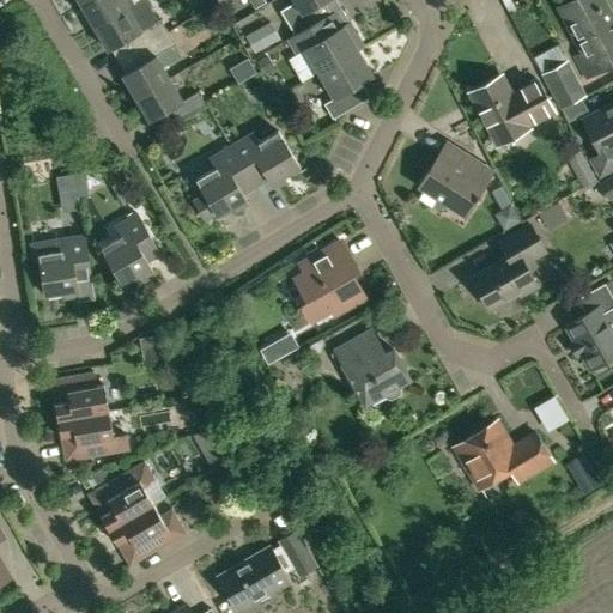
[(92,0),(82,7),(95,29),(129,10),(123,0),(92,0)]
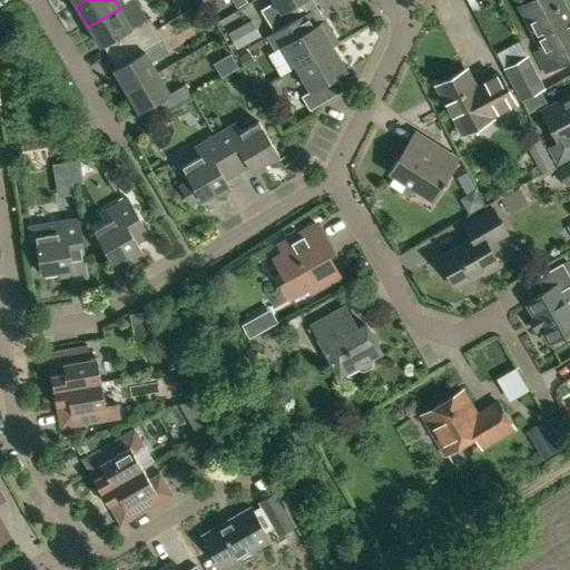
[(135,0),(120,9),(88,27),(101,48),(124,36),(130,47),(157,31),(150,19),(147,21),(135,0)]
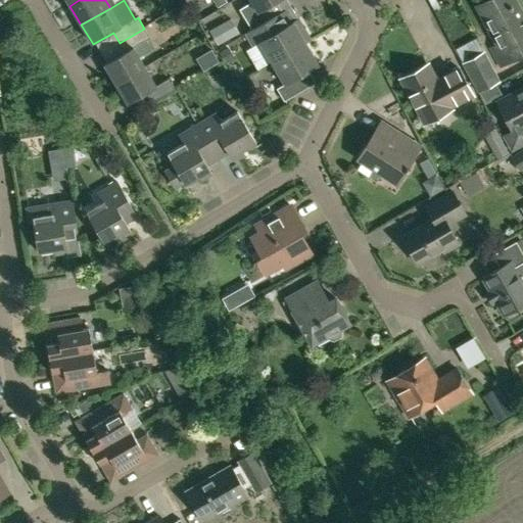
[(252,31),(273,18),(272,17),(267,8),(280,0),(250,0),(252,3),(240,10),(252,31)]
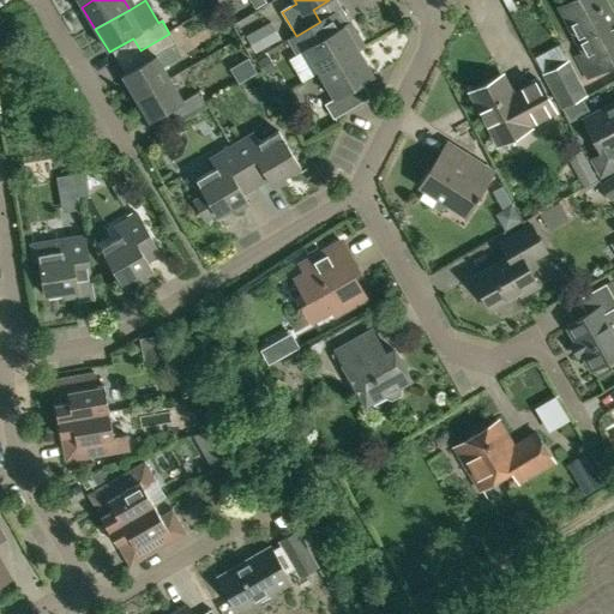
[(577,58),(588,79),(613,64),(613,19),(603,0),(575,0),(559,8),(583,54),(577,58)]
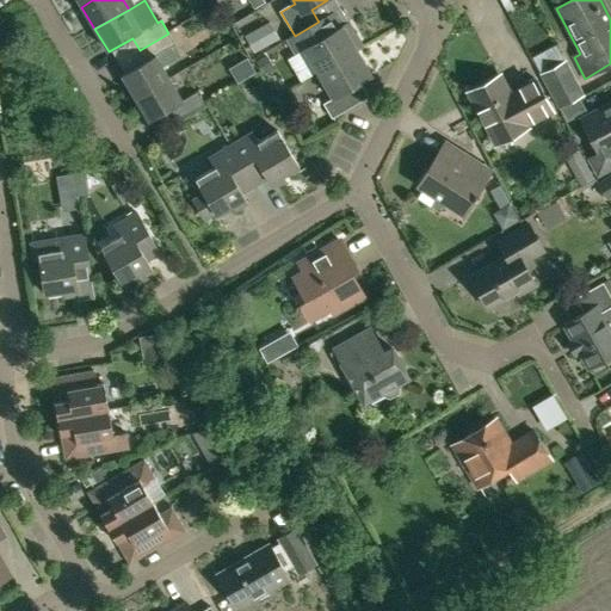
[(364,48),(349,23),(343,26),(334,11),(318,20),(319,22),(295,36),(287,41),(295,55),(304,50),(319,75),(358,51),(364,48)]
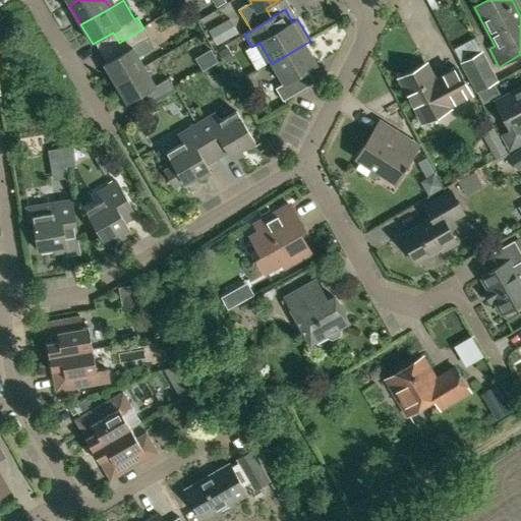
[(222,45),(243,31),(234,16),(213,31),(222,45)]
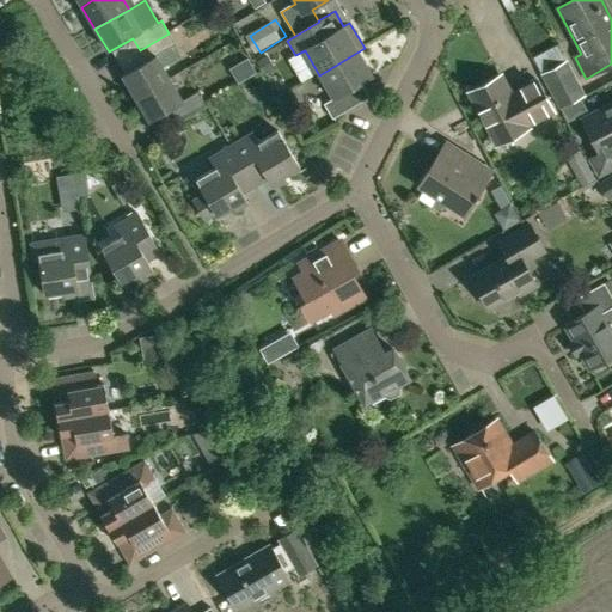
[(123,77),(136,99),(170,80),(164,68),(178,60),(172,49),(176,46),(169,34),(140,50),(147,62),(123,77)]
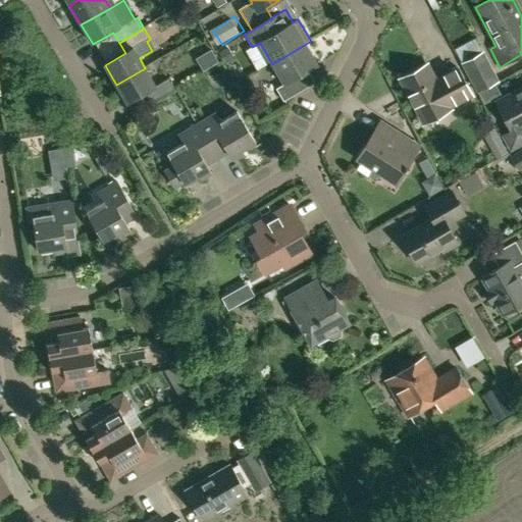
[(318,66),(306,44),(272,64),(284,86),(277,90),(284,102),(311,87),(304,74),(318,66)]
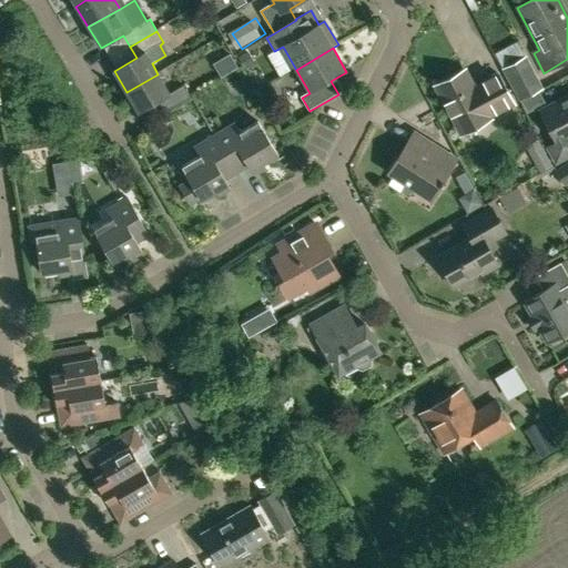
[(526,56),(501,68),(519,101),(544,88),(526,56)]
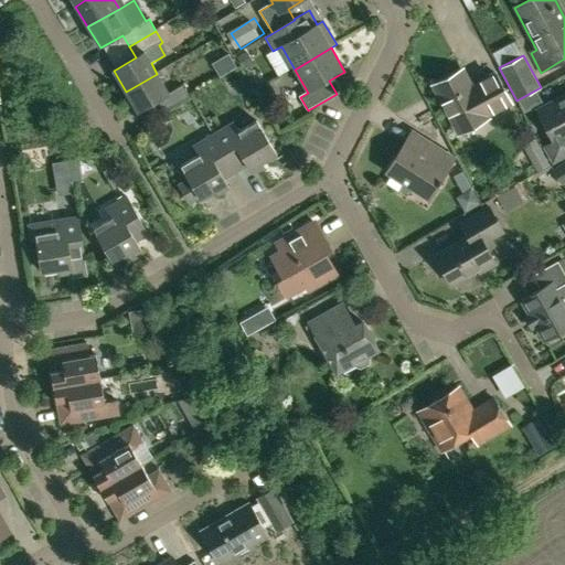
[(487,117),(511,104),(496,74),(471,87),(462,71),(434,87),(459,135),(489,119),(487,117)]
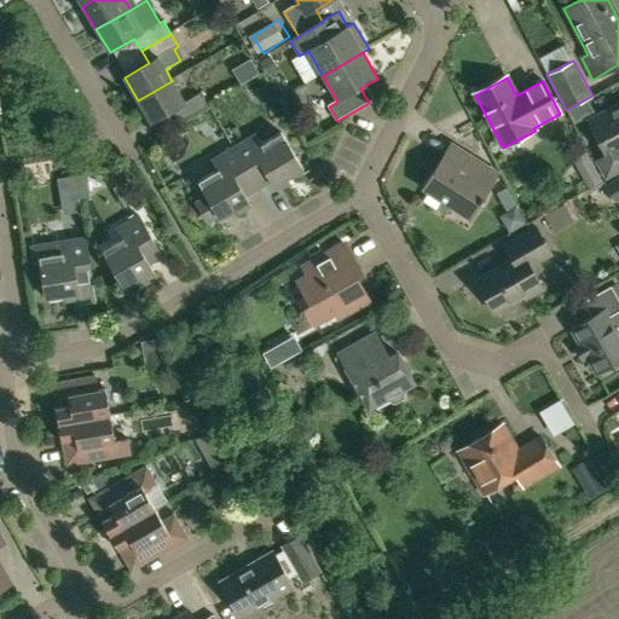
[(185,104),(172,81),(138,100),(151,123),(185,104)]
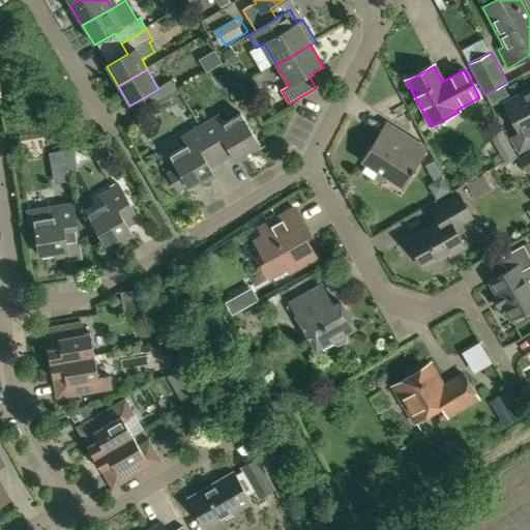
[(171,96),(178,92),(172,81),(165,85),(171,96)]
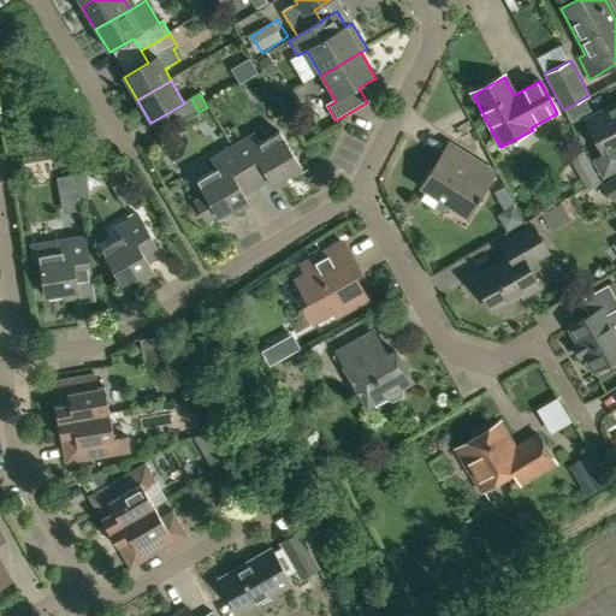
[(615,104),(585,120),(604,155),(594,160),(603,178),(615,170),(615,104)]
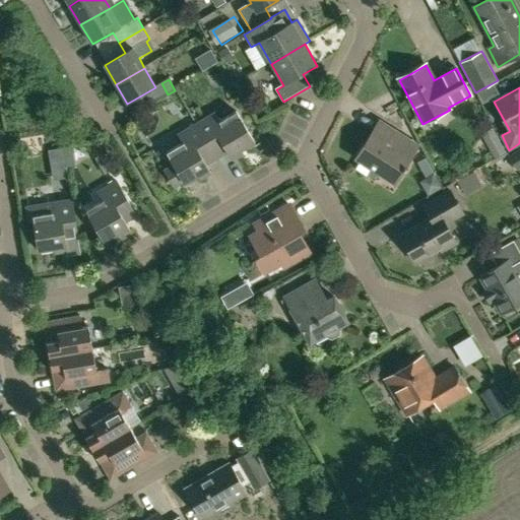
[(242,151),(255,143),(237,113),(220,122),(215,114),(197,125),(217,159),(229,152),(234,161),(244,155),(242,151)]
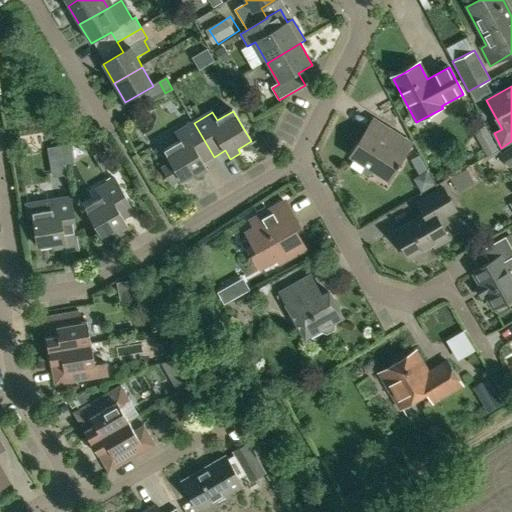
[(203,163),(214,157),(194,123),(175,133),(180,142),(164,151),(171,163),(162,169),(172,186),(181,180),(182,182),(195,174),(198,178),(208,172),(203,163)]
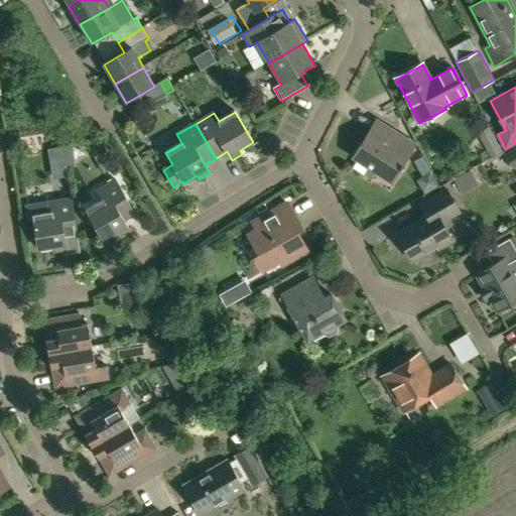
[(392,182),(415,145),(393,132),(386,143),(370,133),(362,145),(363,146),(355,159),(392,182)]
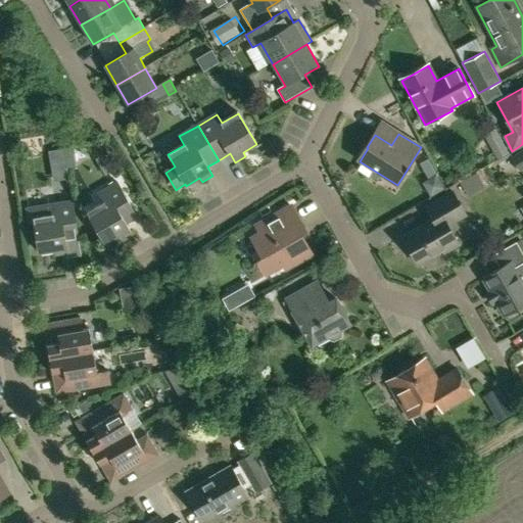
[(518,170),(522,165),(522,148),(511,157),(518,170)]
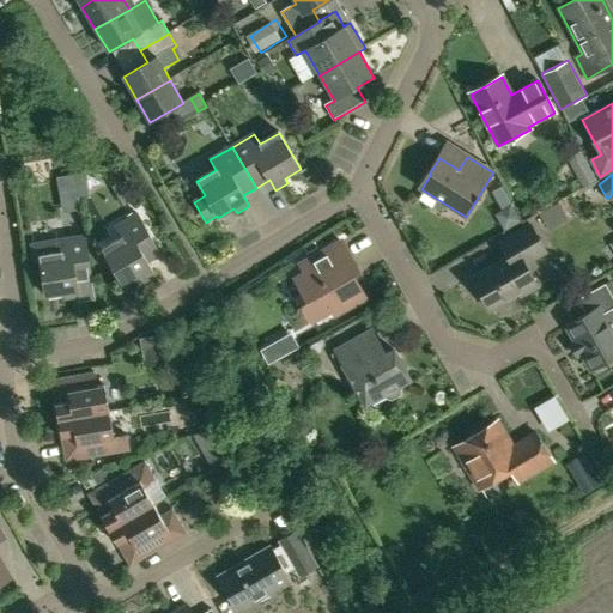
[(76,175),(59,178),(61,193),(78,189),(76,175)]
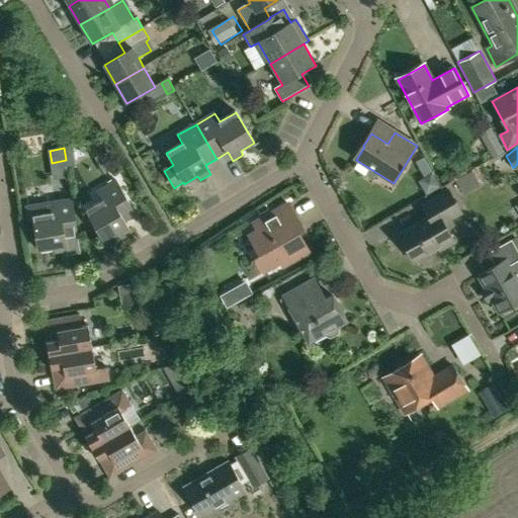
[(86,210),(104,241),(117,234),(119,238),(131,232),(125,223),(137,217),(116,181),(97,192),(102,201),(86,210)]
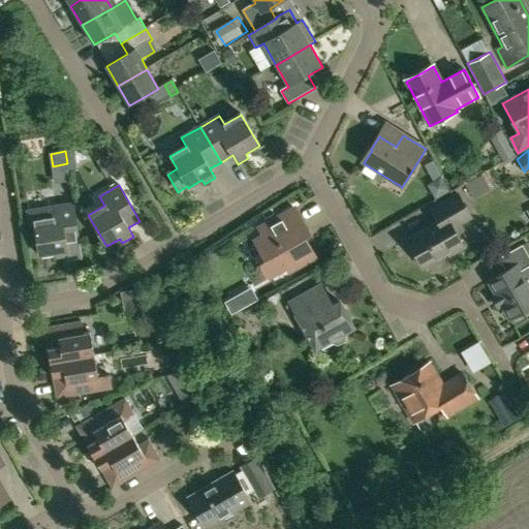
[(454,228),(471,218),(458,194),(431,210),(438,223),(407,241),(423,268),(447,254),(449,257),(465,249),(454,228)]
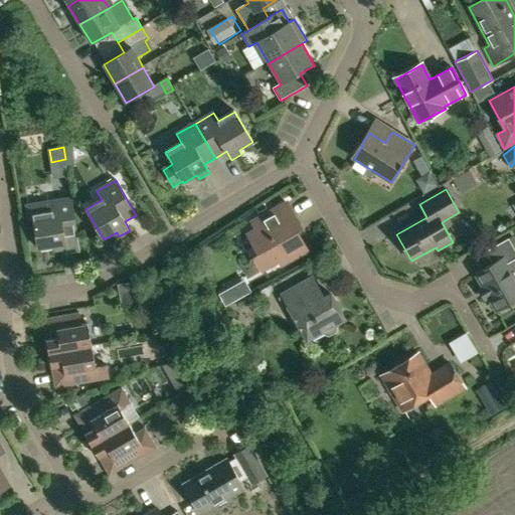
[(77,238),(71,198),(26,206),(29,222),(34,221),(38,249),(53,247),(54,251),(66,249),(64,240),(77,238)]
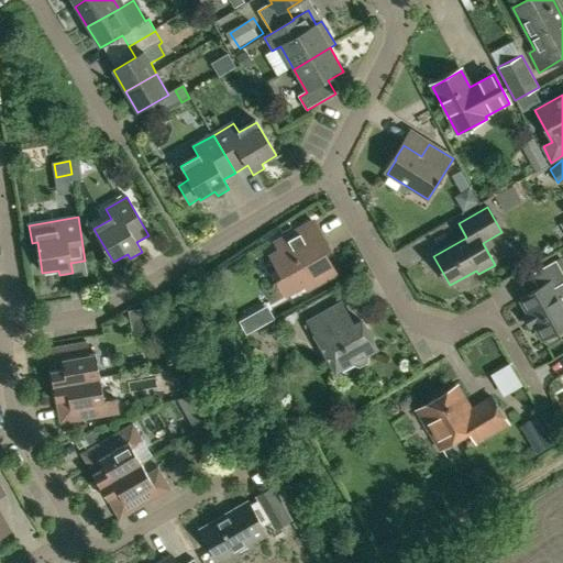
[(308,288),(335,274),(323,253),(329,250),(315,223),(277,244),(282,252),(272,257),(284,278),(279,280),(287,294),(306,284),(308,288)]
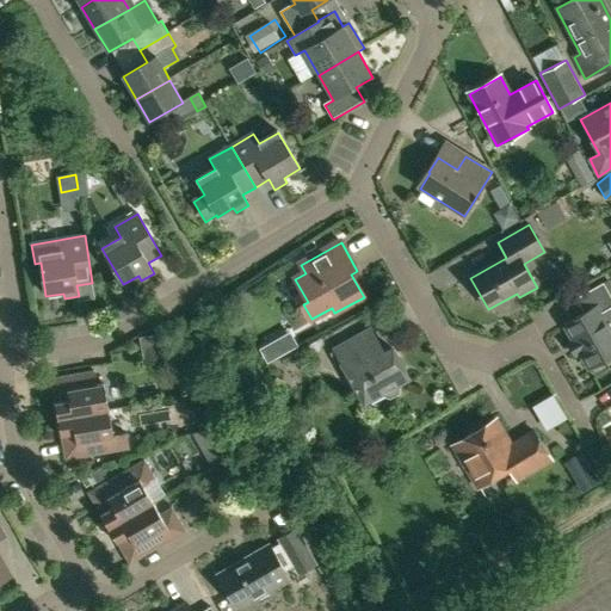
[(610,297),(604,284),(576,300),(585,314),(565,326),(590,370),(610,357),(610,297)]
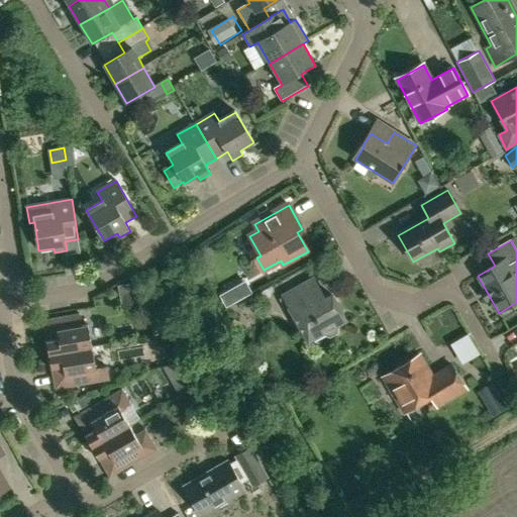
[(338,334),(339,330),(337,326),(346,321),(332,296),(325,300),(314,280),(283,297),(294,316),(292,318),(298,329),(300,327),(309,342),(324,333),(326,337),(330,338),(338,334)]
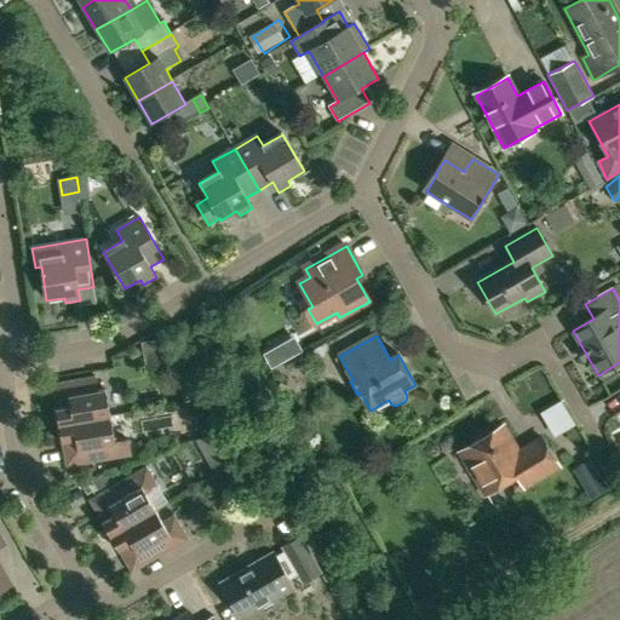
[(303,352),(296,340),(265,356),(273,369),(303,352)]
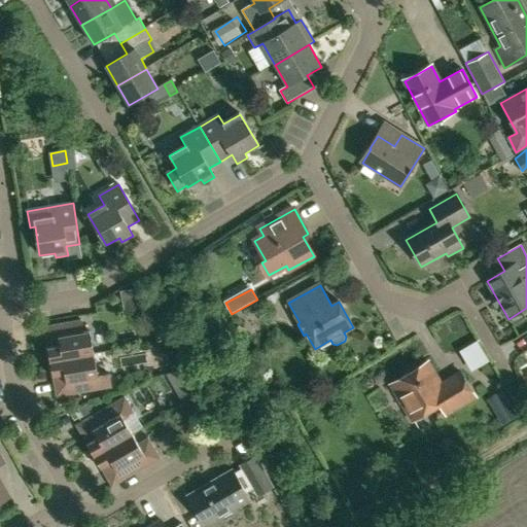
[(55,348),(48,349),(50,362),(94,355),(91,331),(83,332),(81,321),(50,326),(55,348)]
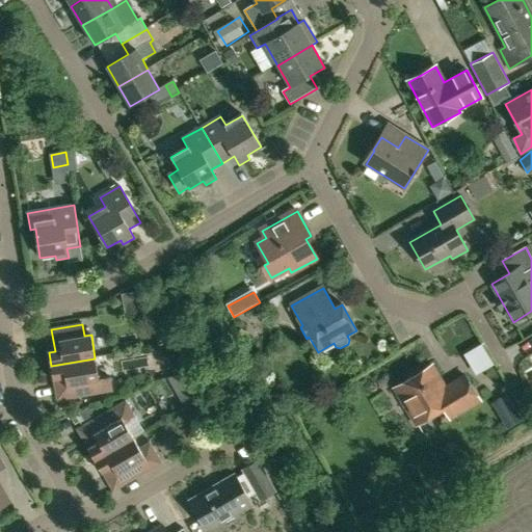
[(95,358),(51,366),(53,380),(59,379),(63,401),(113,393),(111,378),(99,380),(95,358)]
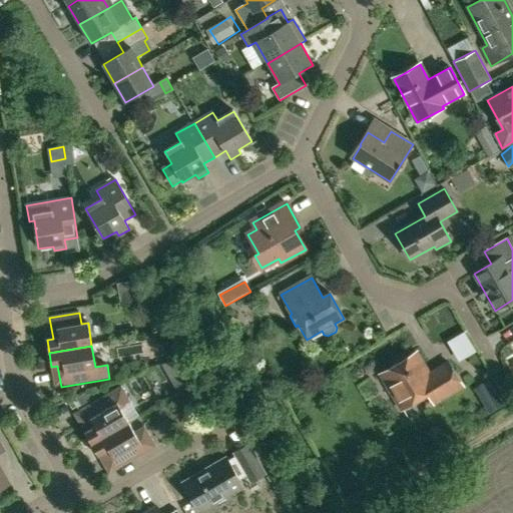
[(436,402),(463,386),(449,364),(428,377),(423,369),(425,368),(416,354),(386,372),(394,386),(390,388),(403,410),(431,394),(436,402)]
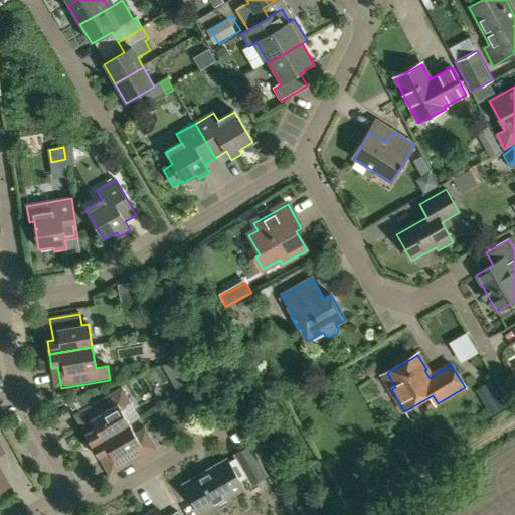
[(491,381),(476,390),(491,414),(506,406),(491,381)]
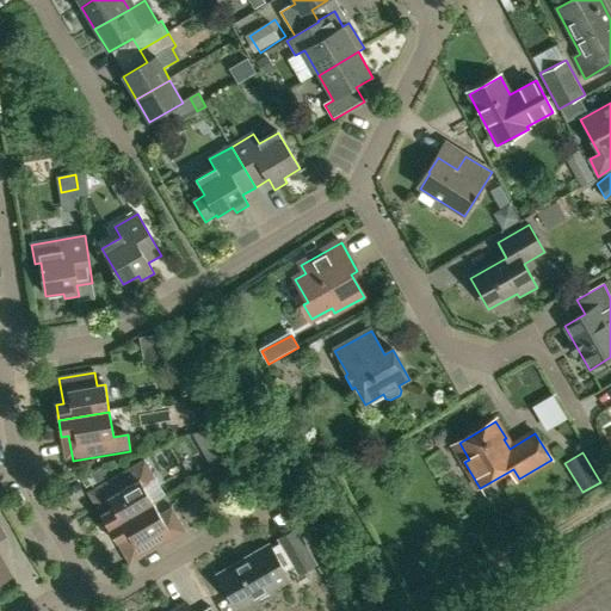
[(193,489),(215,479),(202,456),(181,467),(193,489)]
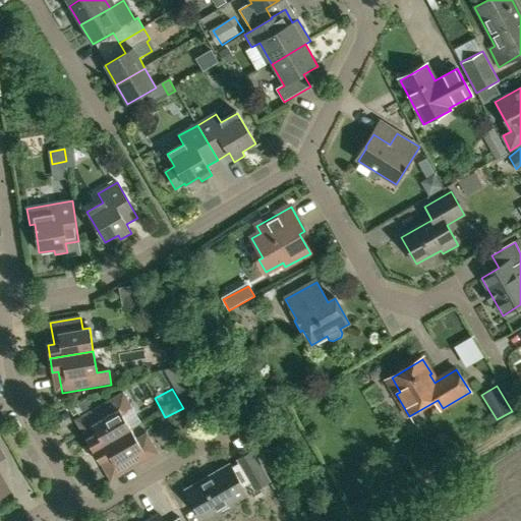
[(85,440),(93,452),(131,429),(122,415),(133,409),(124,393),(80,418),(92,437),(85,440)]
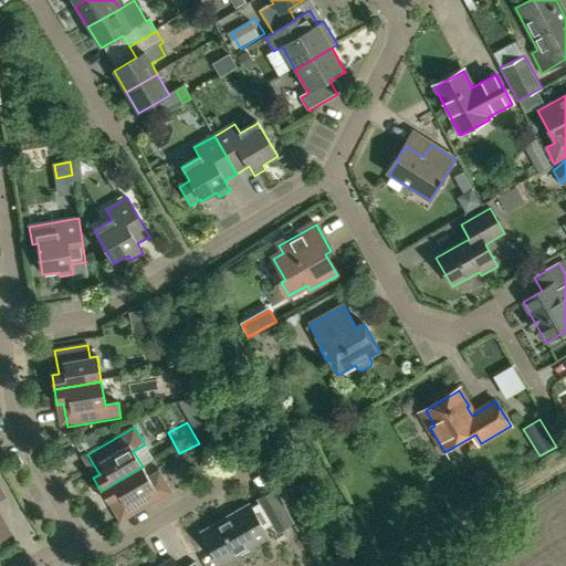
[(152,482),(143,467),(101,491),(108,504),(115,501),(127,521),(174,493),(163,475),(152,482)]
